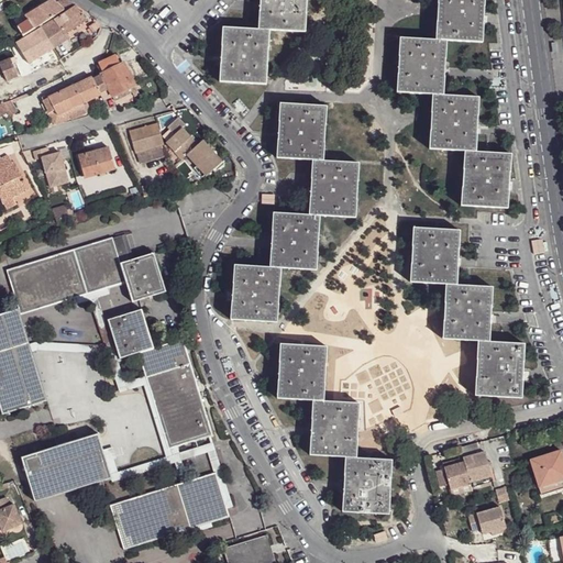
[(40,25),(63,9),(56,2),(53,0),(51,0),(26,17),(34,29),(40,25)]
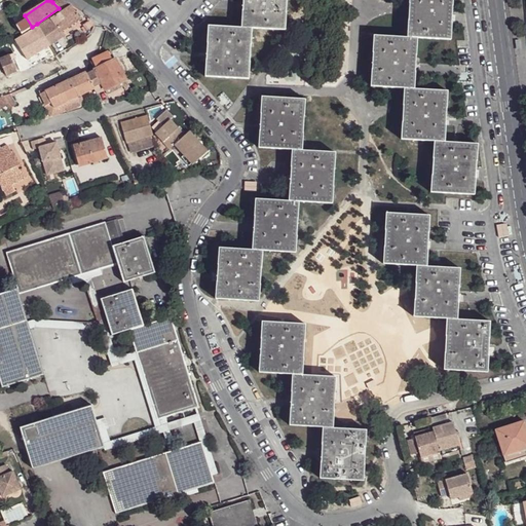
[(67,3),(63,0),(54,0),(52,2),(59,8),(61,7),(67,3)]
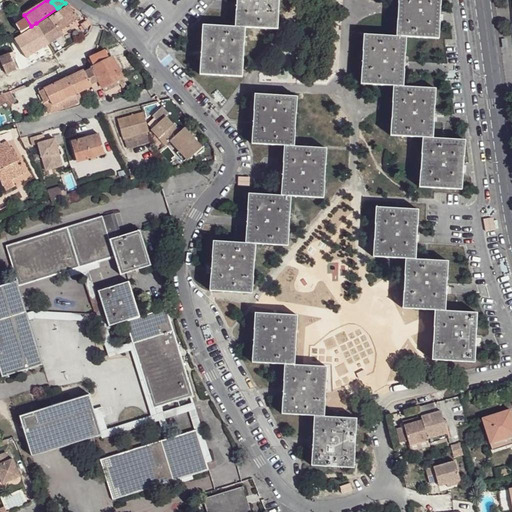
[(237,0),(235,26),(245,27),(277,29),(278,0),(237,0)]
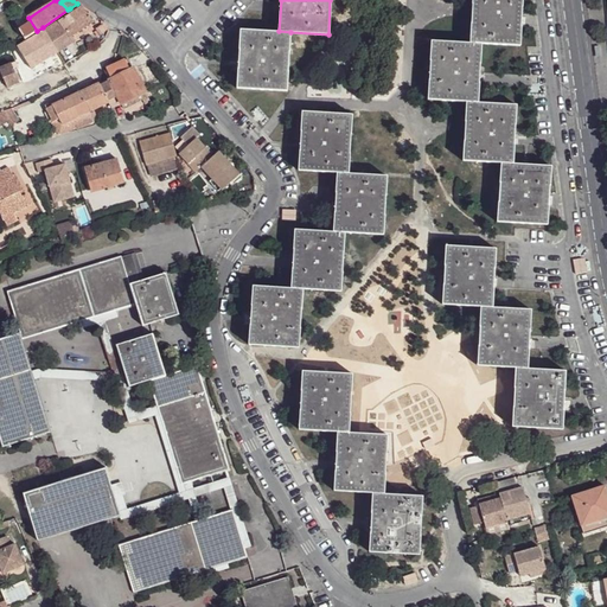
[(522,0),(472,0),(471,43),(481,43),(519,45),(522,0)]
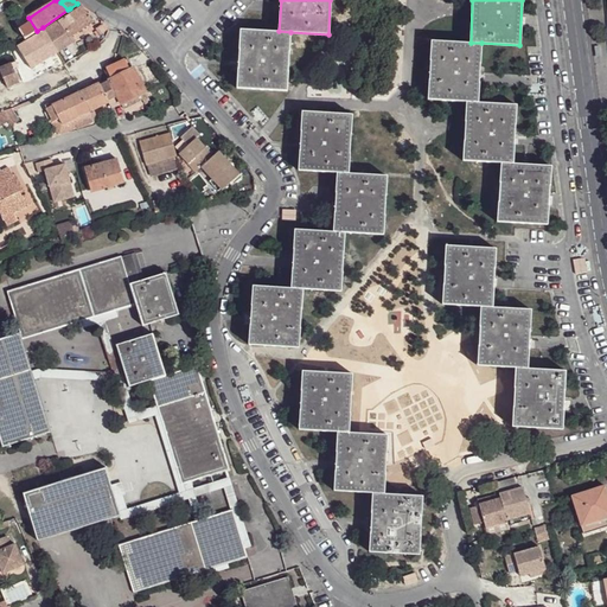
[(94,19),(80,5),(71,11),(83,26),(84,26),(94,19)]
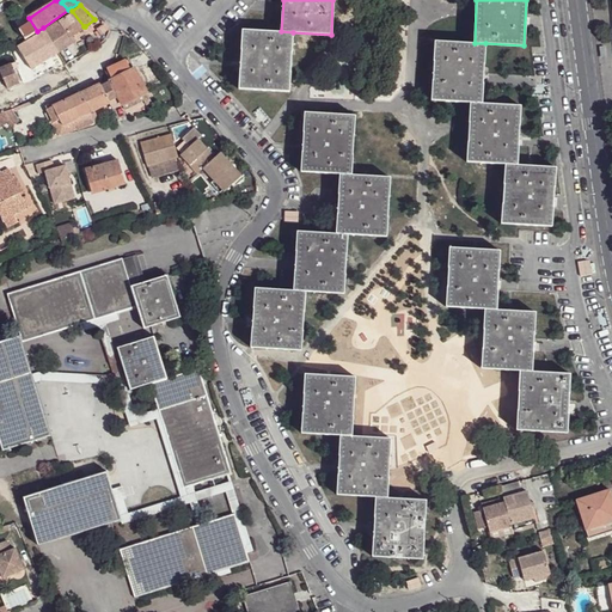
[(83,28),(84,26),(72,11),(59,19),(71,37),(83,28)]
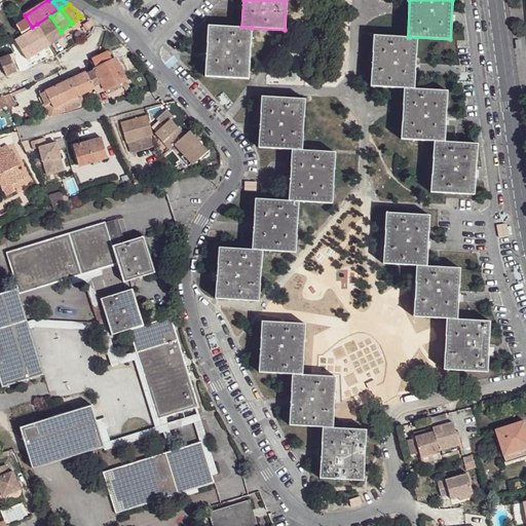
[(94,25),(84,13),(81,16),(86,28),(94,25)]
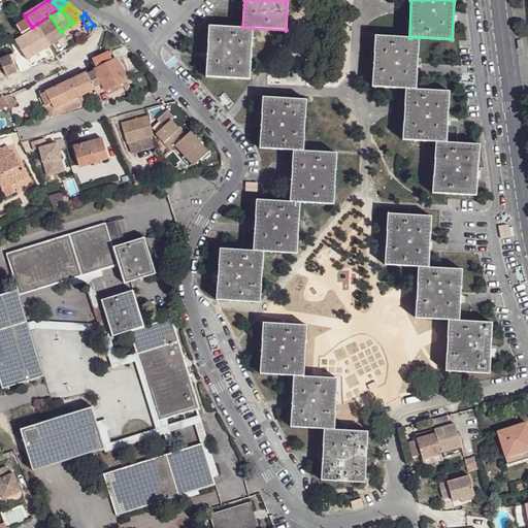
[(38,26),(47,41),(61,32),(51,17),(38,26)]
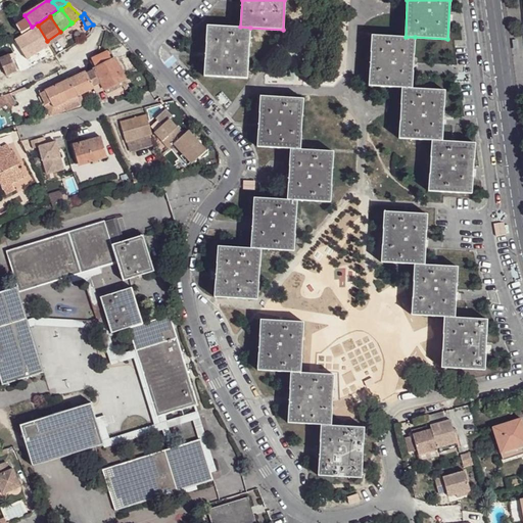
[(20,34),(32,27),(27,19),(16,27),(20,34)]
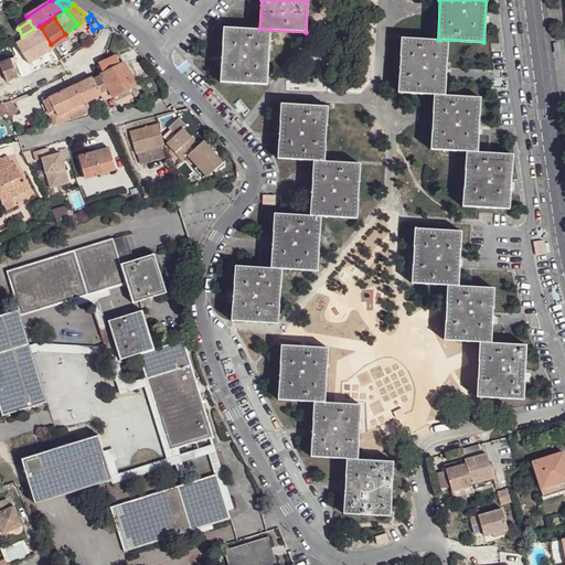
[(29,64),(54,48),(51,44),(41,28),(14,43),(29,64)]
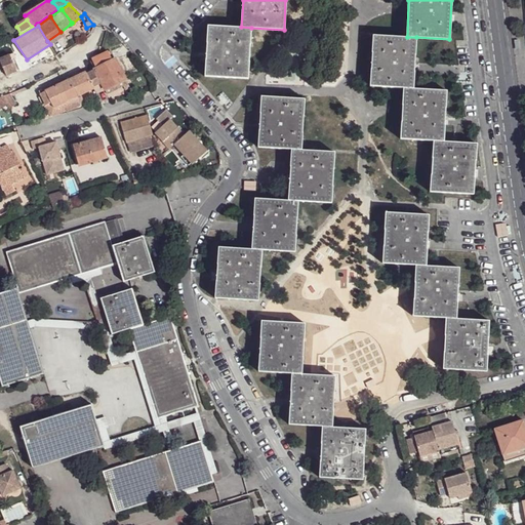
[(248,78),(251,28),(241,27),(208,26),(205,76),(248,78)]
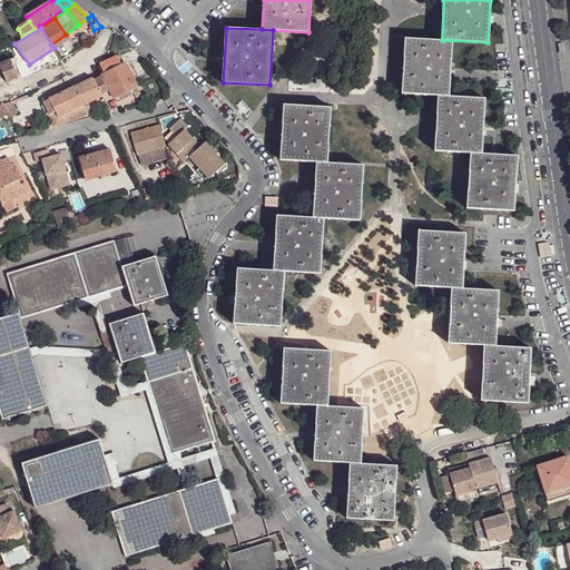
[(51,45),(55,48),(69,39),(66,35),(51,45)]
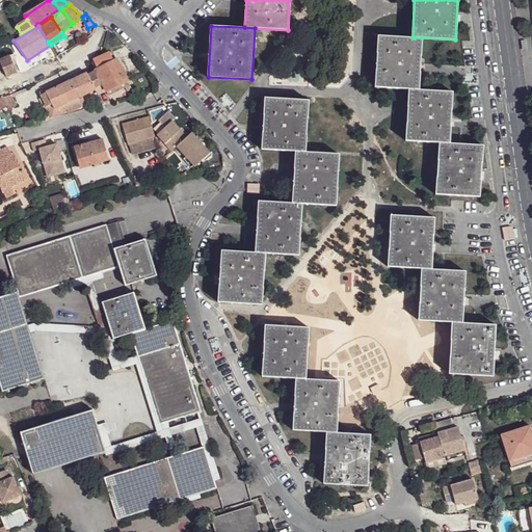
[(419,89),(422,37),(413,37),(378,35),(375,86),(409,89),(419,89)]
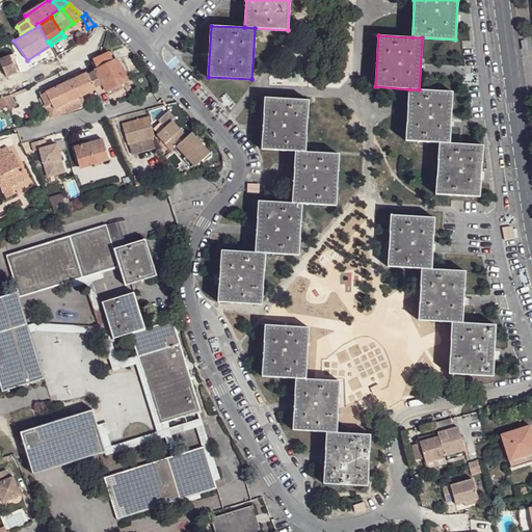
[(101,55),(100,56),(95,62),(98,69),(113,60),(110,51),(101,55)]
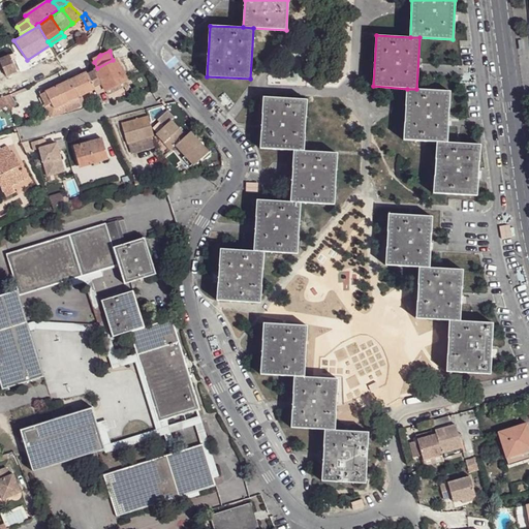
[(9,56),(0,59),(0,62),(6,76),(18,71),(9,56)]
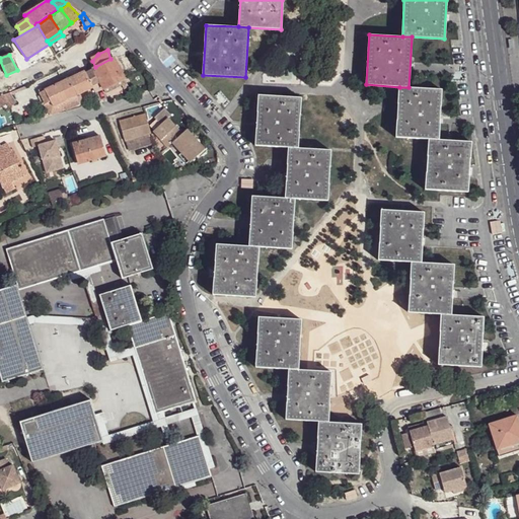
[(95,67),(93,68),(102,87),(102,89),(124,78),(113,57),(110,59),(95,67)]
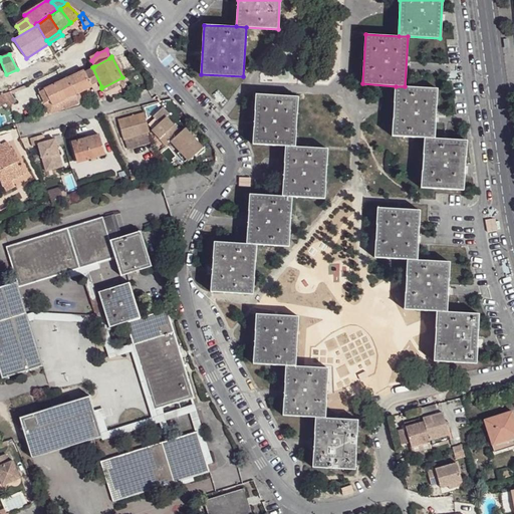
[(91,66),(83,70),(90,86),(92,90),(101,86),(92,67),(91,66)]
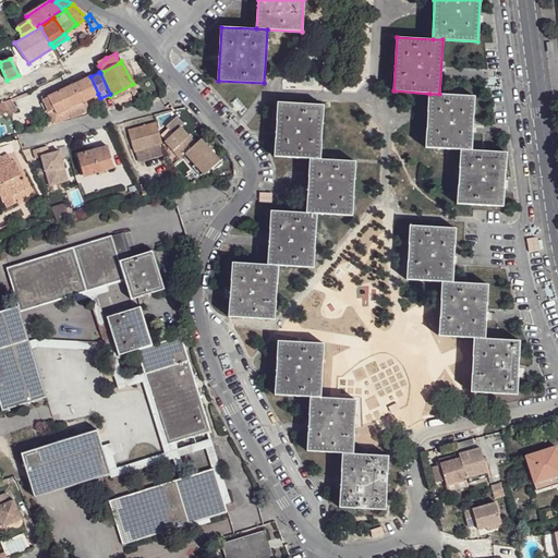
[(91,76),(72,85),(81,102),(98,94),(91,76)]
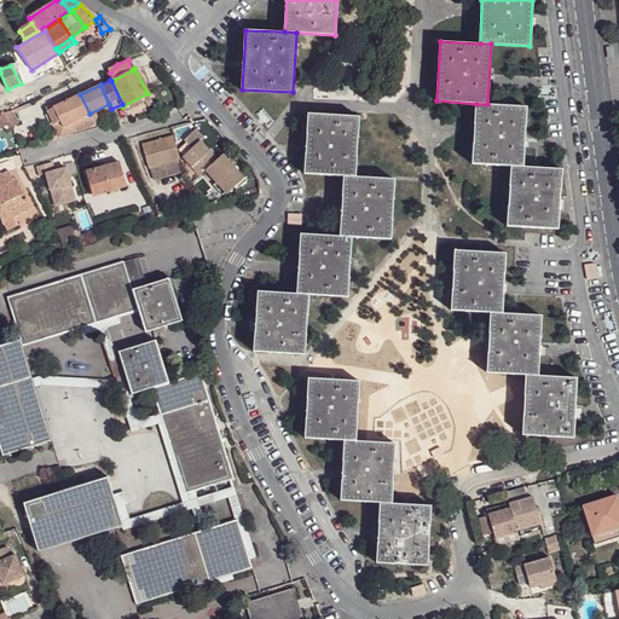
[(148,93),(122,106),(126,111),(150,99),(148,93)]
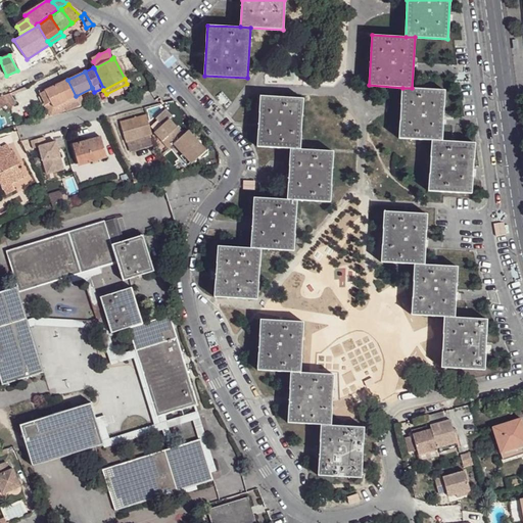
[(39,93),(50,116),(65,110),(64,109),(79,103),(76,96),(67,80),(39,93)]
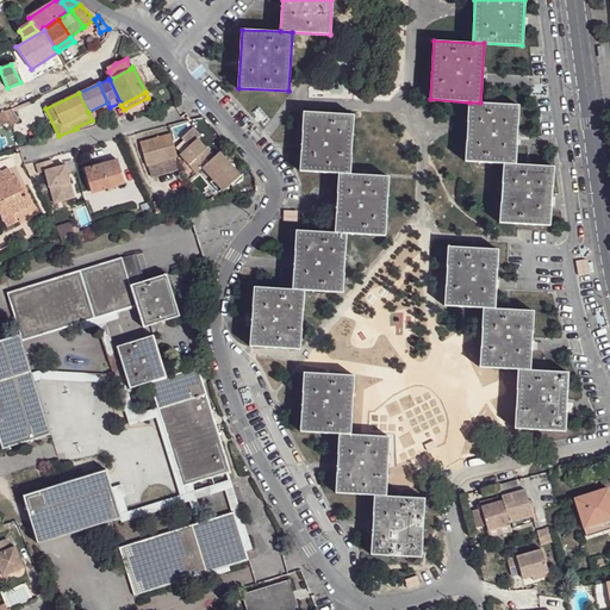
[(520,105),(480,103),(470,103),(466,161),(504,163),(516,163),(520,105)]
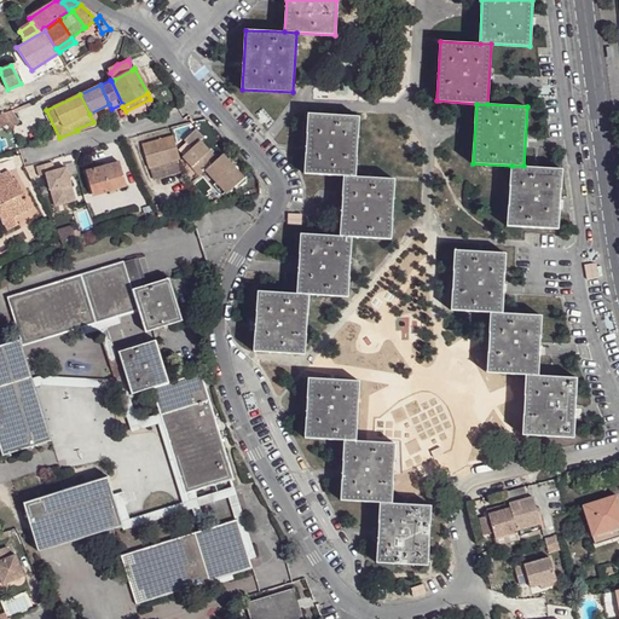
[(10,110),(0,113),(0,123),(1,126),(15,119),(10,110)]
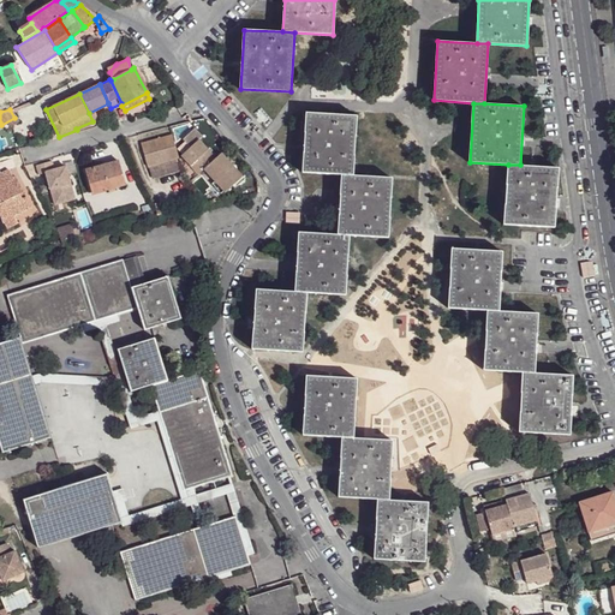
[(329,174),(353,175),(357,115),(306,113),(303,172),(329,174)]
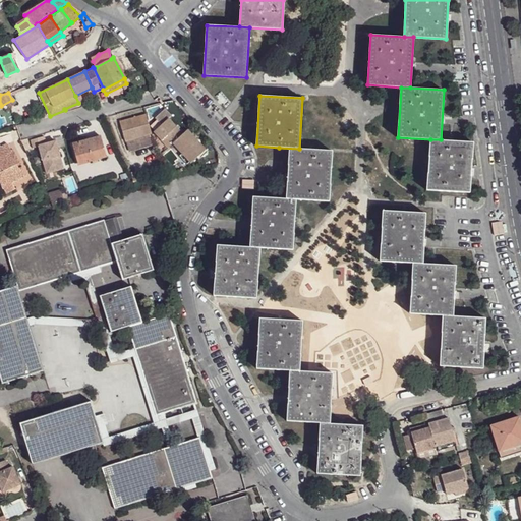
[(11,108),(4,109),(9,124),(16,123),(11,108)]
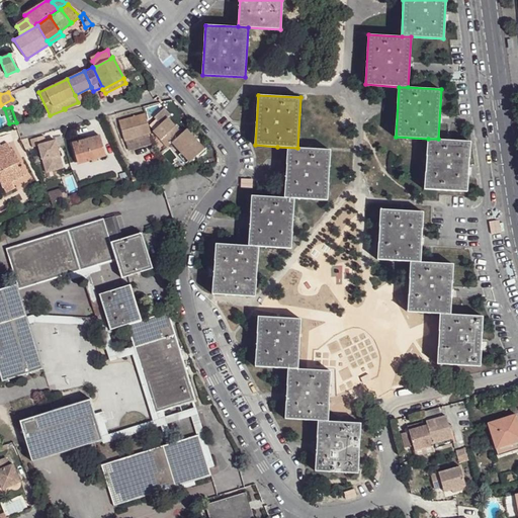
[(179,136),(166,120),(168,118),(161,110),(151,118),(158,126),(151,133),(165,149),(169,145),(187,165),(201,151),(184,132),(179,136)]
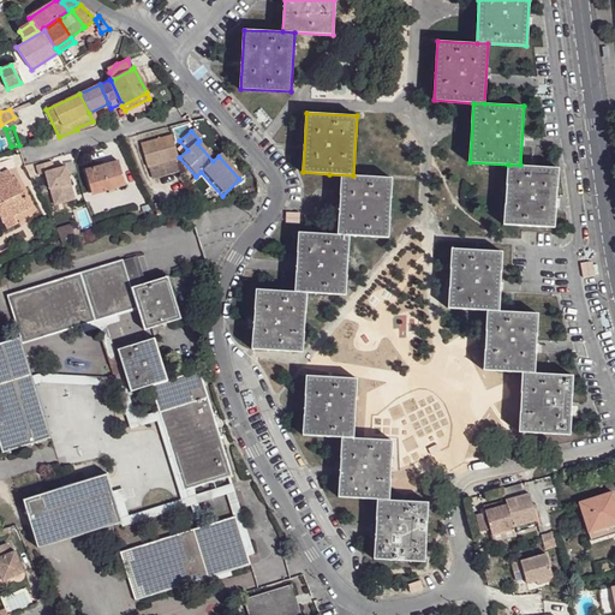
[(177,160),(169,136),(139,144),(148,168),(173,161),(177,160)]
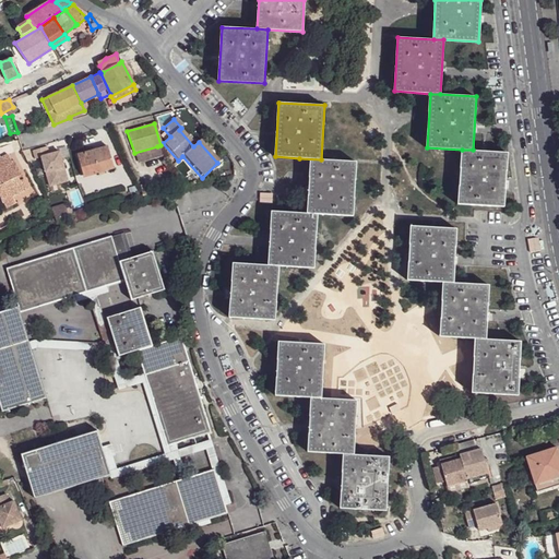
[(134,153),(138,164),(161,157),(157,146),(134,153)]
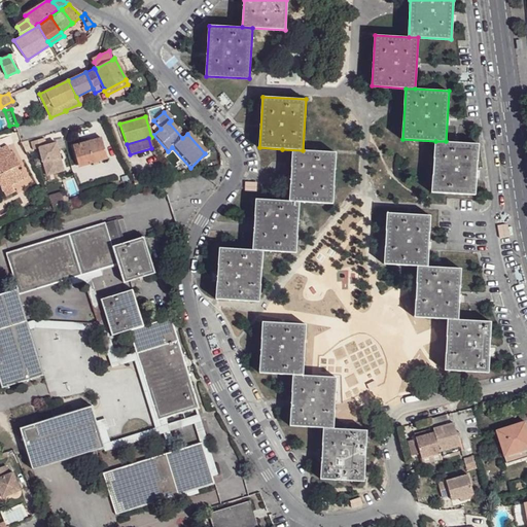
[(44,139),(30,143),(32,149),(39,148),(46,176),(62,171),(55,144),(45,146),(44,139)]
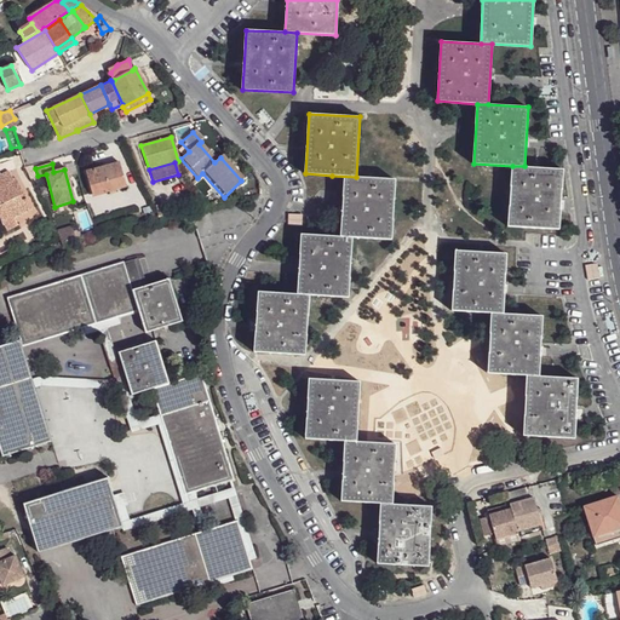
[(104,194),(126,188),(119,164),(86,173),(90,185),(92,194),(103,191),(104,194)]
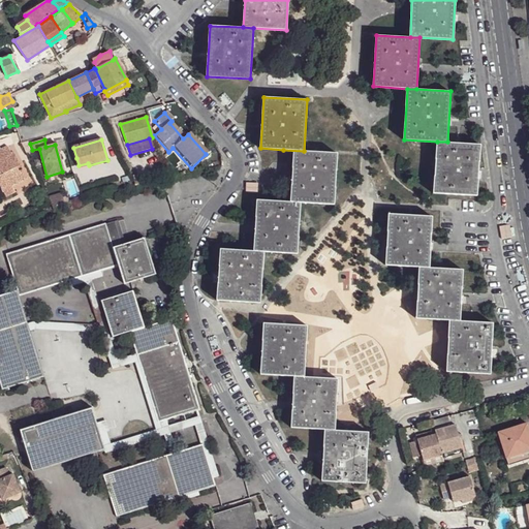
[(480,145),(447,142),(437,142),(433,192),(476,195),(480,145)]
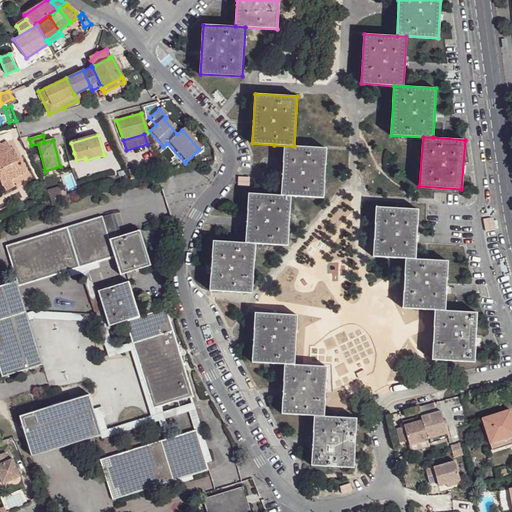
[(0,180),(5,178),(7,181),(8,179),(23,173),(19,164),(15,166),(14,162),(17,160),(11,147),(9,148),(6,142),(0,144),(0,180)]
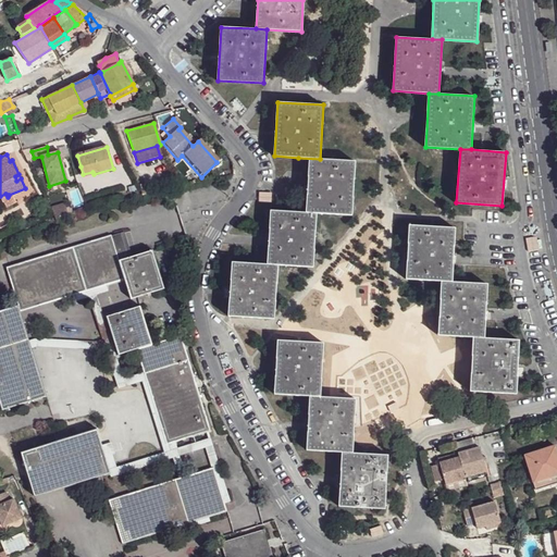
[(317,212),(351,215),(356,161),(320,159),(298,158),(295,211),(317,212)]
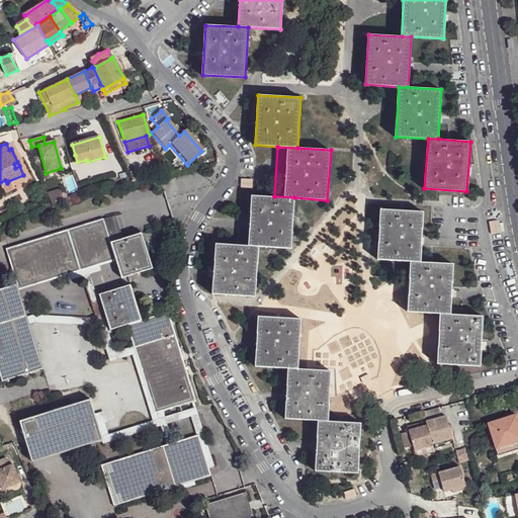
[(132,171),(135,180),(143,178),(141,169),(132,171)]
